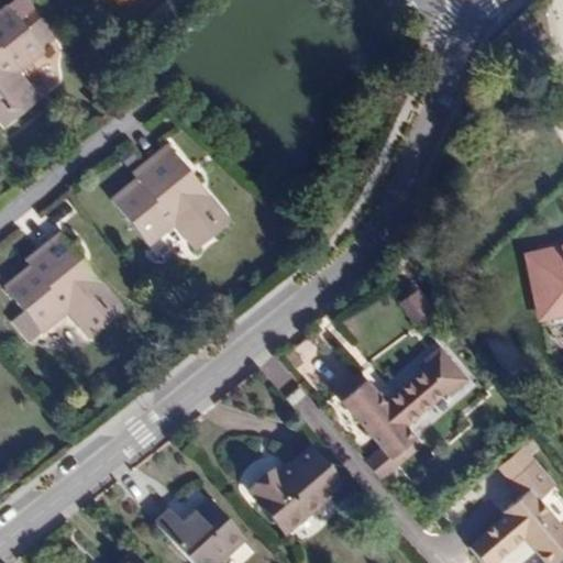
[(18,72),(44,51),(42,47),(35,40),(44,32),(34,20),(25,28),(7,4),(0,9),(0,100),(0,101),(13,117),(39,96),(18,72)]
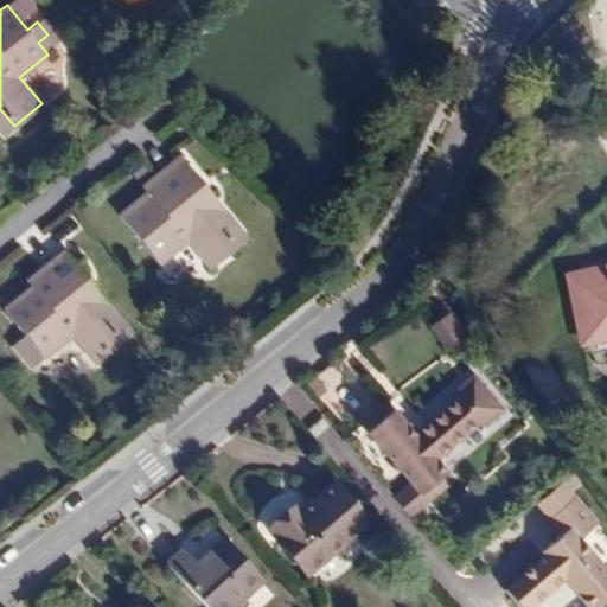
[(45,51),(55,43),(48,34),(38,43),(45,51)]
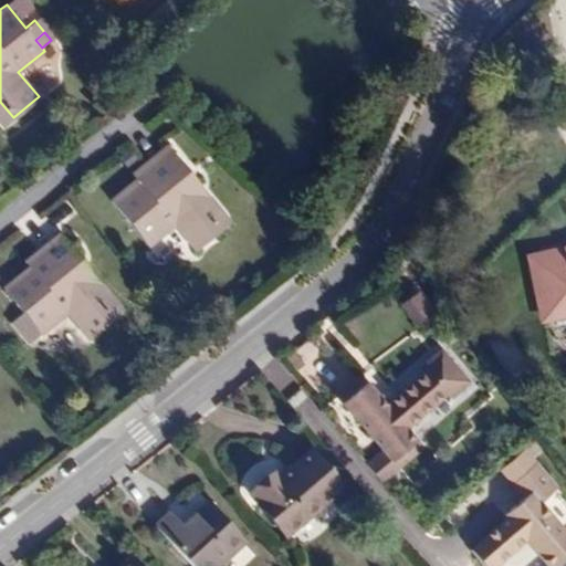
[(13,117),(0,102),(0,101),(0,117),(6,124),(13,117)]
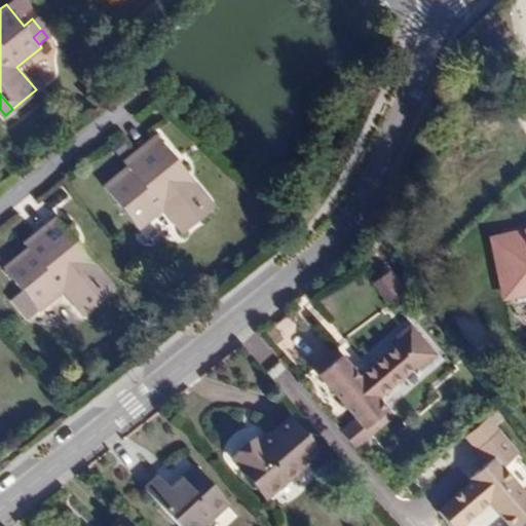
[(200,190),(188,176),(184,180),(170,161),(174,157),(155,134),(132,152),(137,158),(127,165),(104,185),(139,227),(163,209),(182,232),(205,213),(192,197),(200,190)]
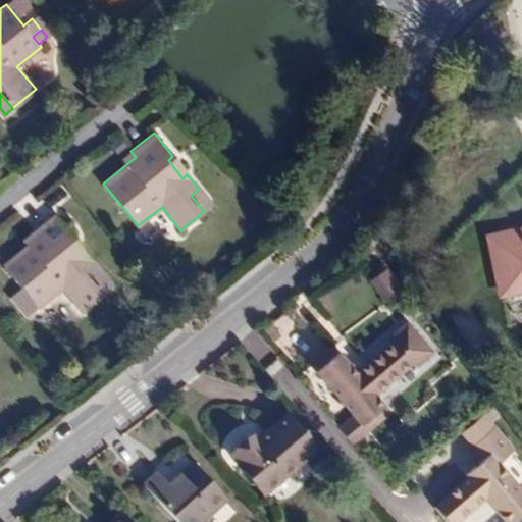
[(126,164),(136,157),(131,151),(121,159),(126,164)]
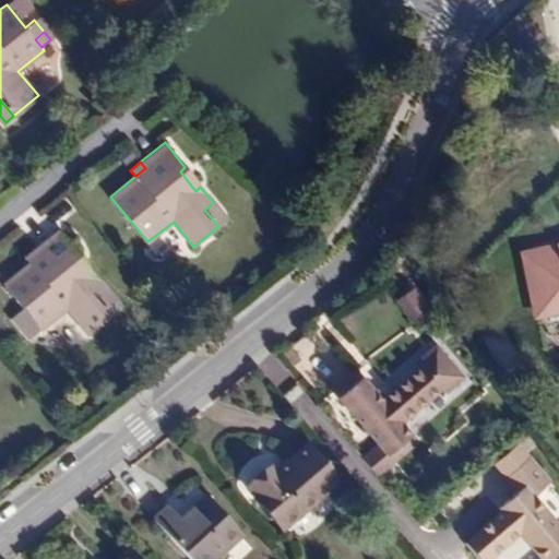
[(200,187),(185,167),(180,171),(195,191),(200,187)]
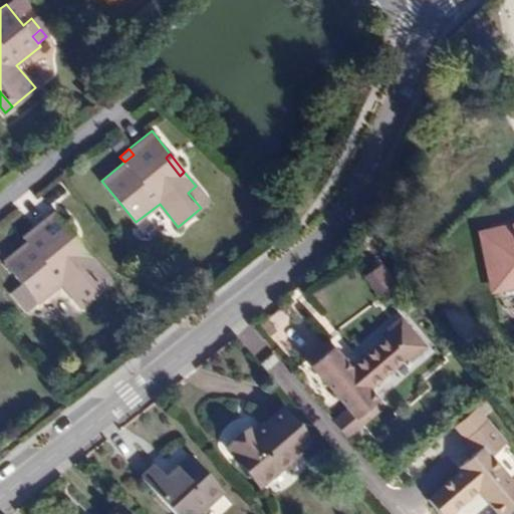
[(201,208),(208,202),(196,186),(188,193),(201,208)]
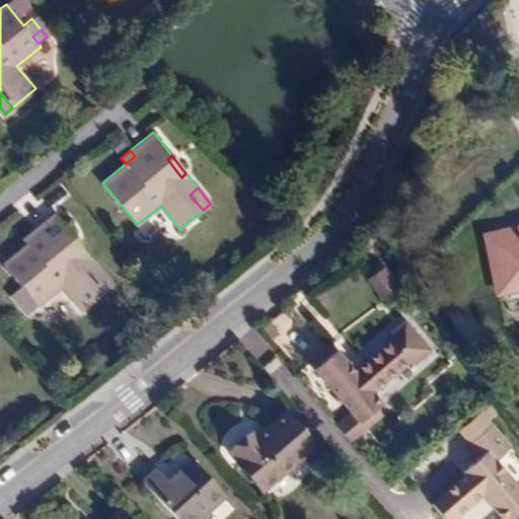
[(100,269),(87,252),(81,257),(69,240),(74,236),(55,213),(32,230),(36,236),(27,243),(5,262),(23,286),(12,294),(25,311),(36,302),(39,305),(62,287),(80,310),(104,291),(91,275),(100,269)]
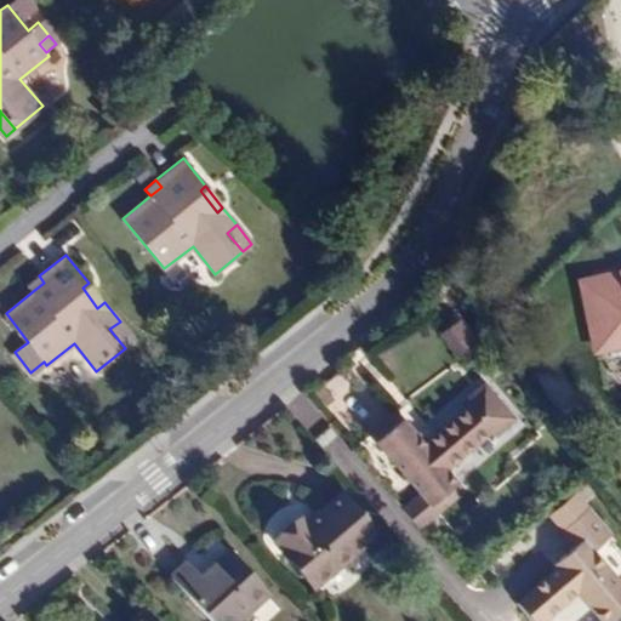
[(620,273),(581,283),(597,352),(620,347),(620,273)]
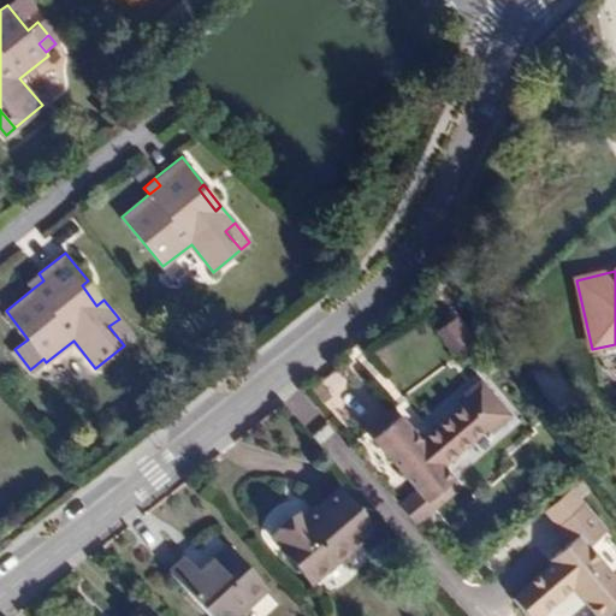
[(33,289),(43,280),(39,273),(28,282),(33,289)]
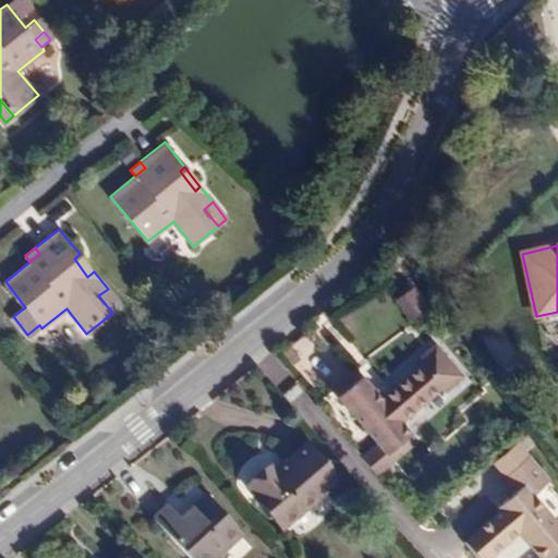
[(87,277),(94,271),(80,254),(74,258),(87,277)]
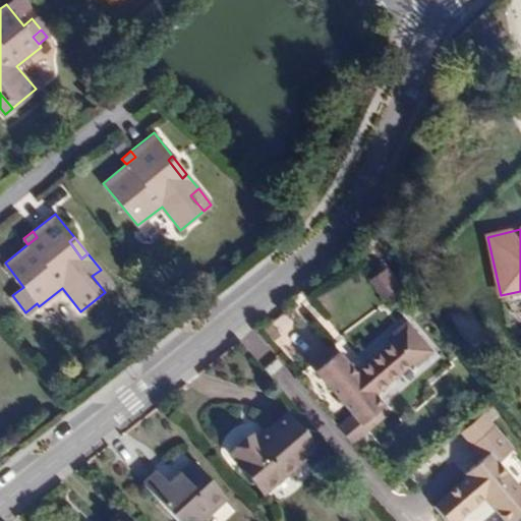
[(113,285),(101,270),(92,276),(105,292),(113,285)]
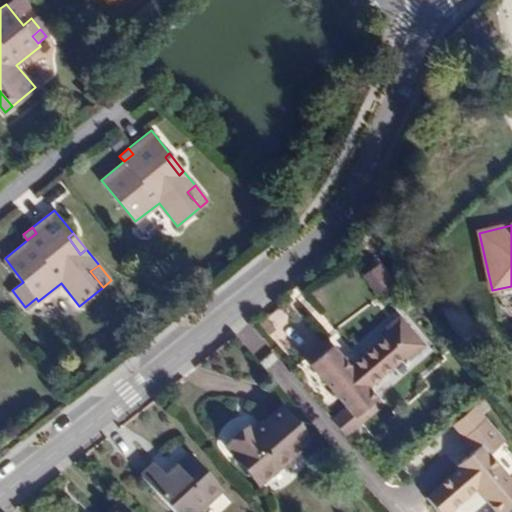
[(379,298),(392,287),(378,266),(364,277),(379,298)]
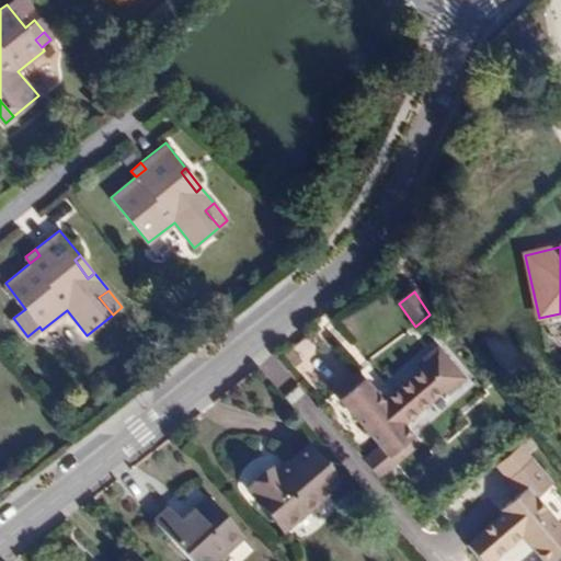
[(39,327),(27,336),(31,340),(42,330),(39,327)]
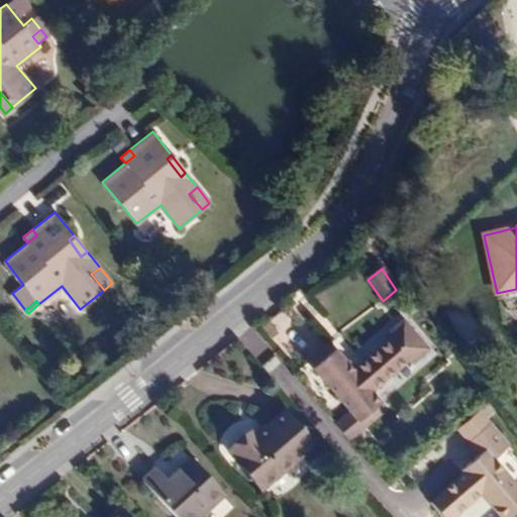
[(372,392),(407,362),(410,365),(427,349),(403,320),(385,335),(388,339),(352,369),(336,349),(313,367),(349,410),(333,423),(349,440),(365,428),(360,421),(382,403),(372,392)]
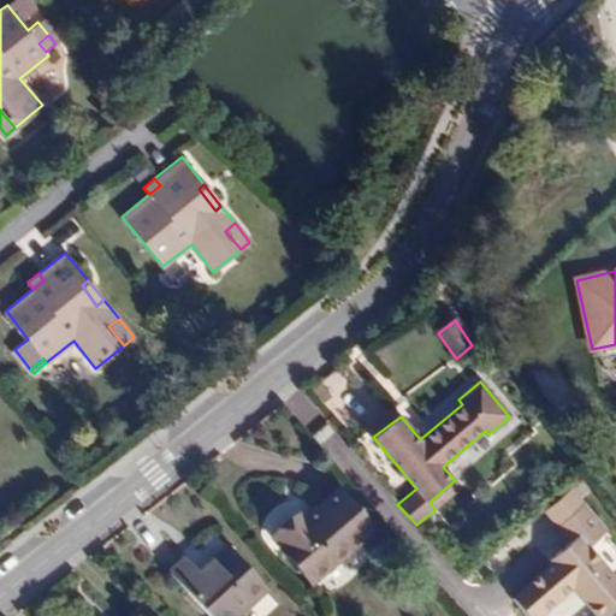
[(373,437),(401,416),(394,408),(367,430),(373,437)]
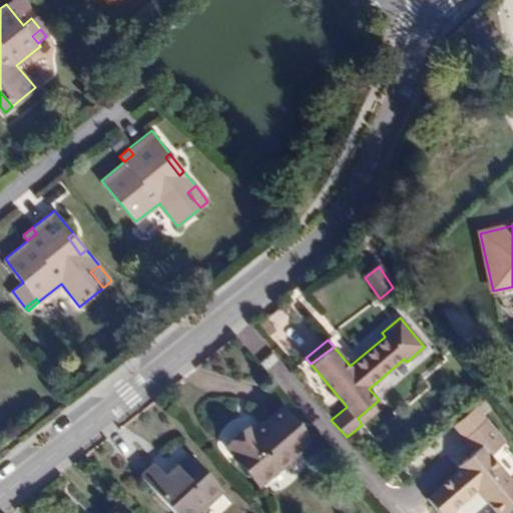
[(362,425),(384,406),(380,401),(379,400),(358,418),(362,425)]
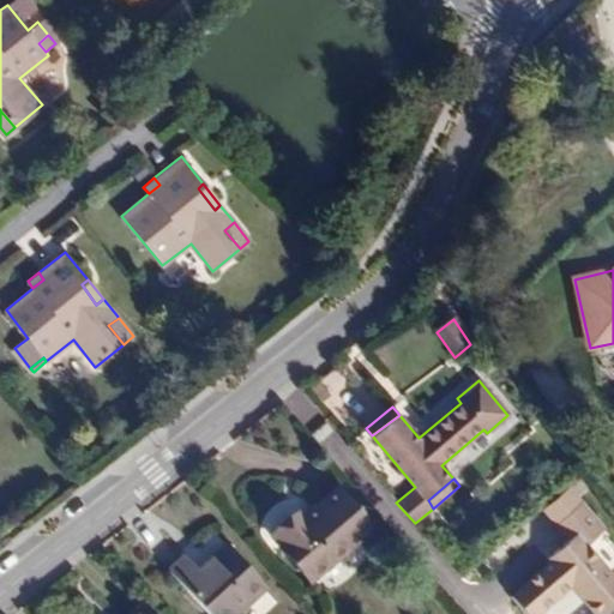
[(309,582),(371,529),(336,489),(301,518),(295,512),(269,535),(309,582)]
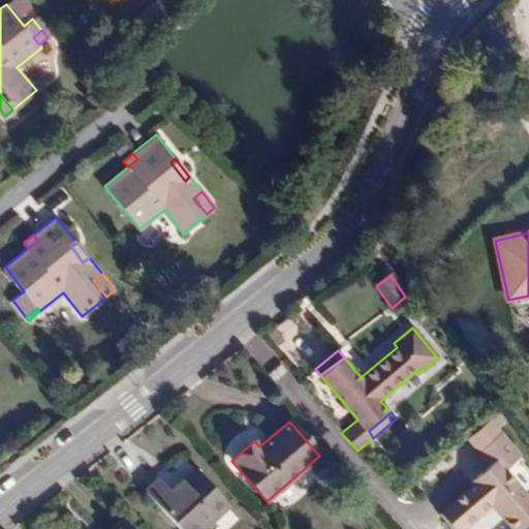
[(520,528),(528,521),(528,502),(503,471),(520,456),(501,433),(479,453),(489,465),(471,480),(473,484),(439,515),(450,528),(460,528),(491,504),(511,528),(520,528)]
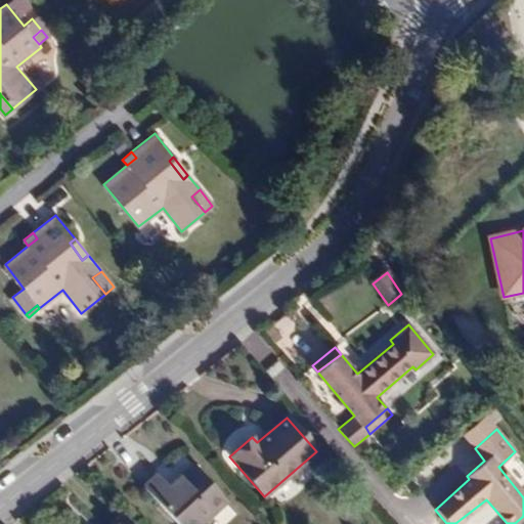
[(202,523),(227,501),(191,464),(168,485),(157,473),(142,486),(177,523),(202,523)]
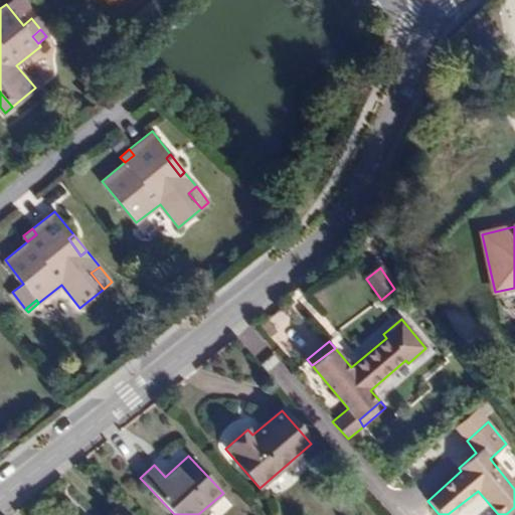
[(126,514),(118,506),(108,514),(126,514)]
